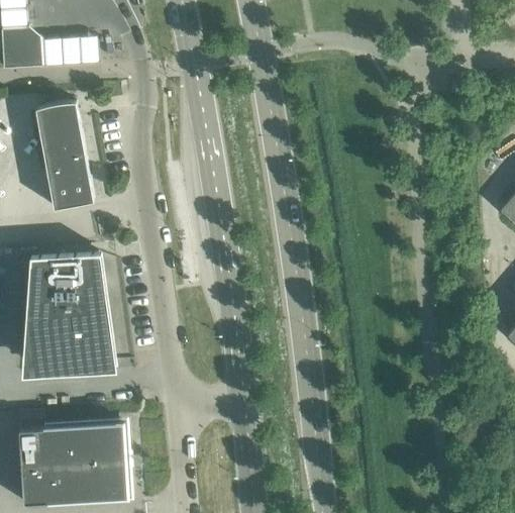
[(0,49),(1,70),(42,68),(41,41),(25,26),(0,29),(0,49)]
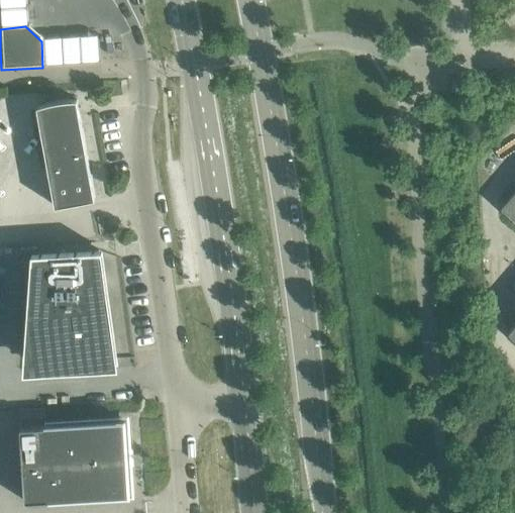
[(34,111),(48,190),(53,210),(92,203),(74,104),(68,104),(61,104),(54,105),(47,107),(40,109),(34,111)]
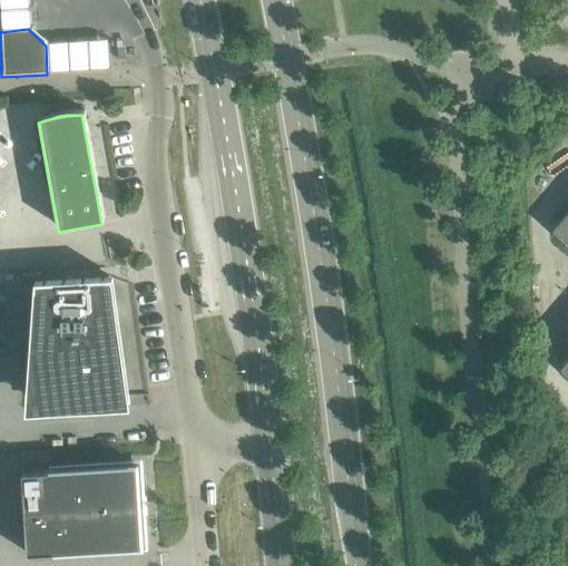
[(32,285),(22,417),(128,411),(110,281),(32,285)]
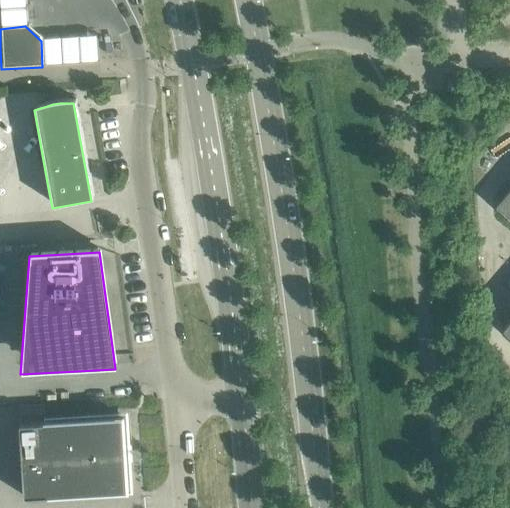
[(16,409),(17,418),(41,417),(41,408),(16,409)]
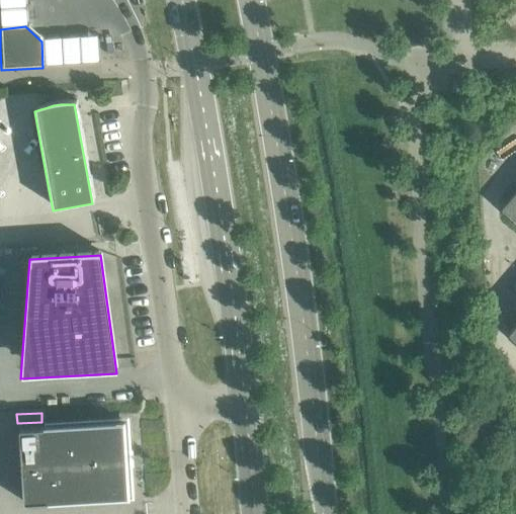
[(126,486),(122,426),(17,432),(22,507),(112,501),(126,486)]
